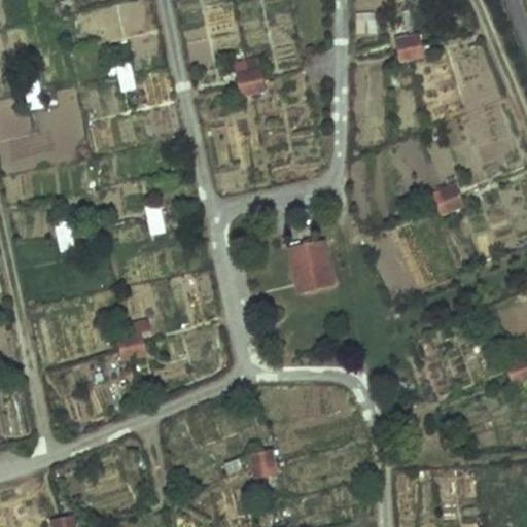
[(217,53),(240,46),(236,29),(212,35),(217,53)]
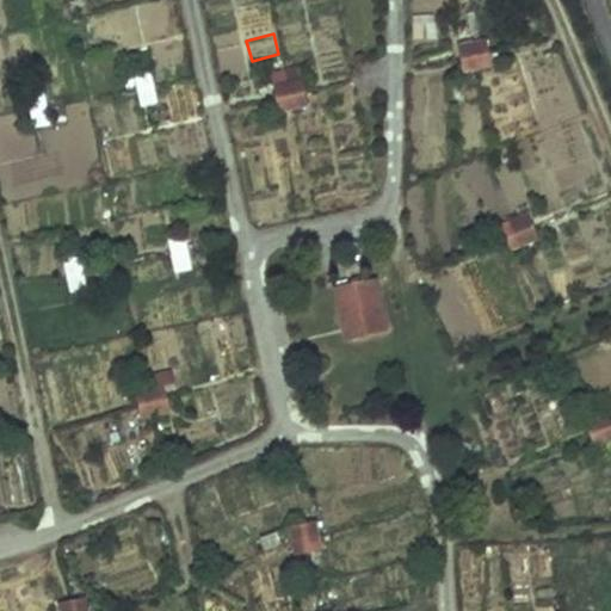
[(491,66),(485,42),(461,47),(466,72),(491,66)]
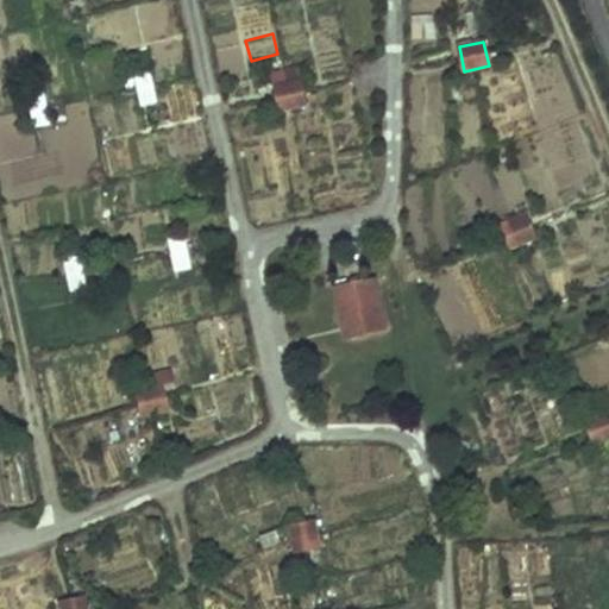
[(158,104),(151,70),(136,74),(143,107),(158,104)]
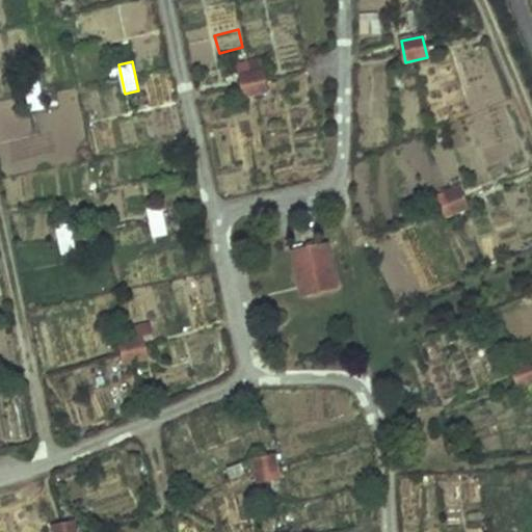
[(266,92),(262,71),(240,75),(245,97),(266,92)]
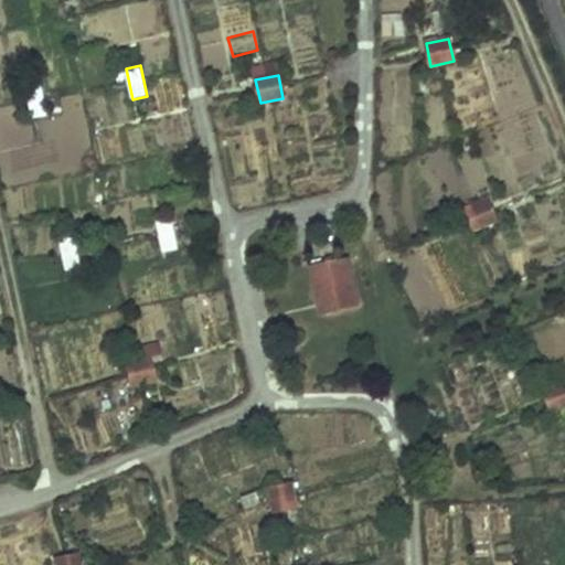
[(48,116),(41,85),(27,88),(33,119),(48,116)]
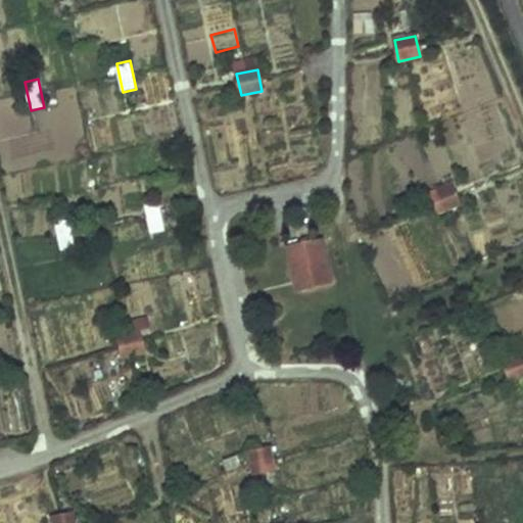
[(459,204),(452,185),(431,193),(439,212),(459,204)]
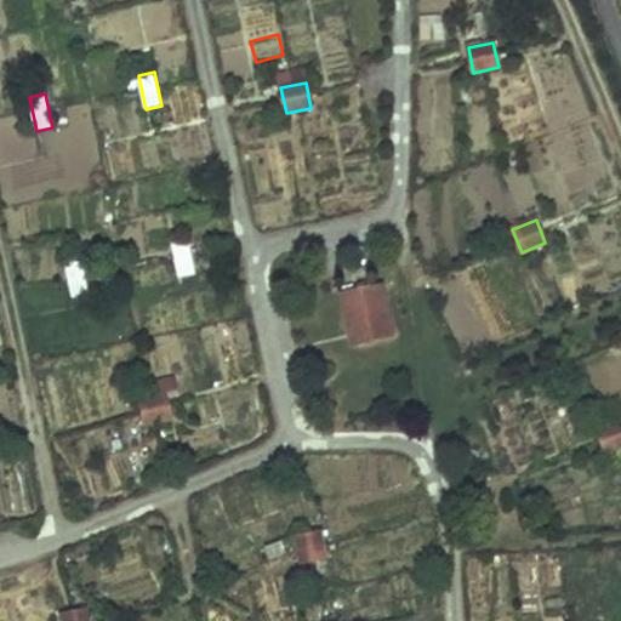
[(197,275),(189,241),(174,244),(181,279),(197,275)]
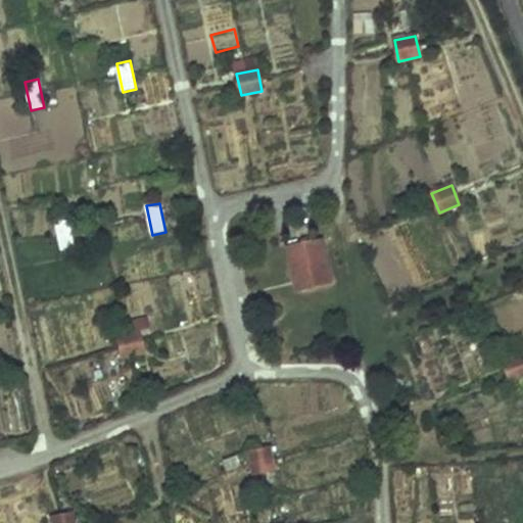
[(76,249),(69,220),(56,223),(62,251),(76,249)]
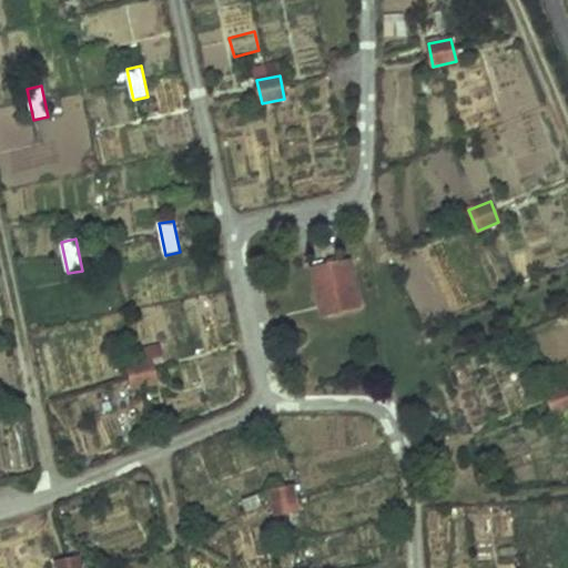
[(313,271),(322,314),(363,306),(354,262),(313,271)]
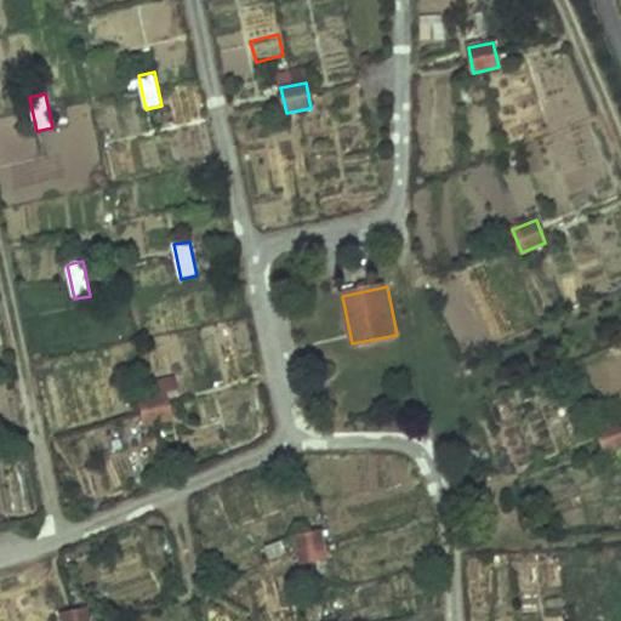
[(171,420),(166,396),(142,400),(147,426),(171,420)]
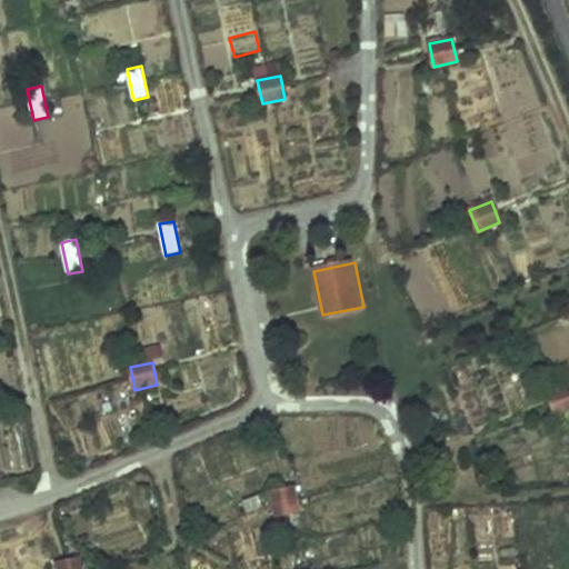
[(568,410),(568,385),(548,395),(557,416),(568,410)]
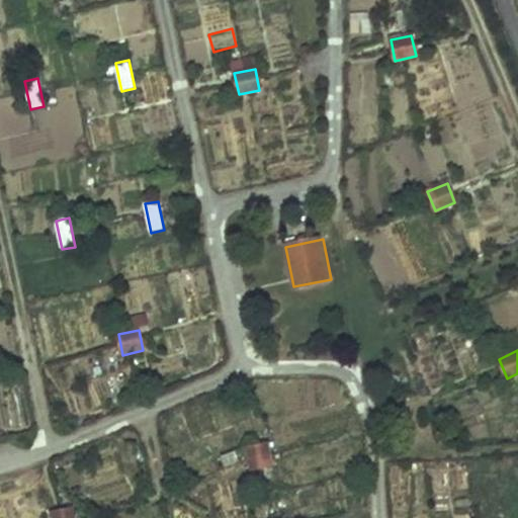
[(272,465),(268,445),(248,449),(252,469),(272,465)]
